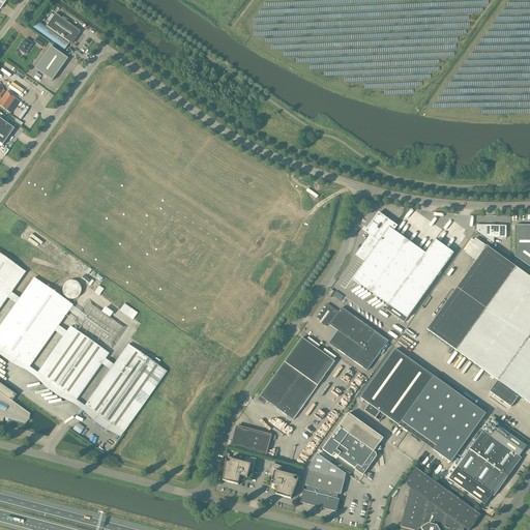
[(46,26),(37,21),(33,27),(64,50),(69,42),(71,45),(80,31),(55,13),(46,26)]
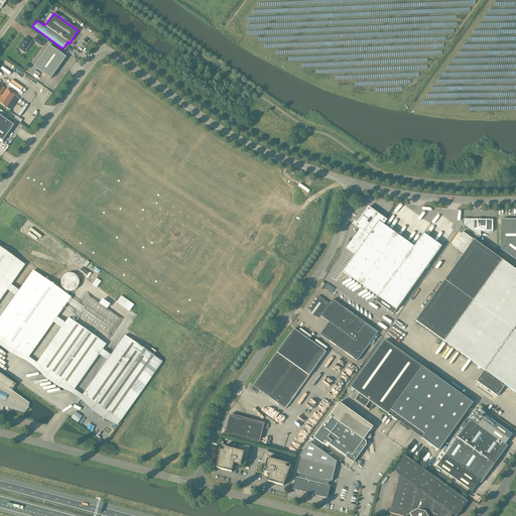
[(36,36),(33,40),(41,46),(44,42),(36,36)]
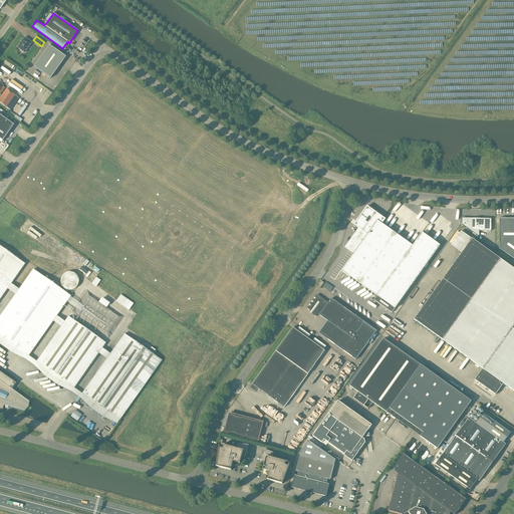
[(24,52),(31,42),(24,37),(17,47),(20,49),(20,50),(23,52),(24,52)]
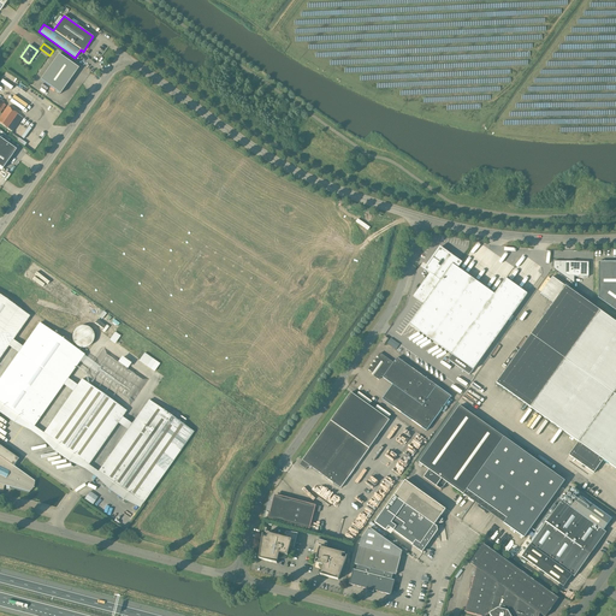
[(40,80),(60,94),(78,69),(59,54),(40,80)]
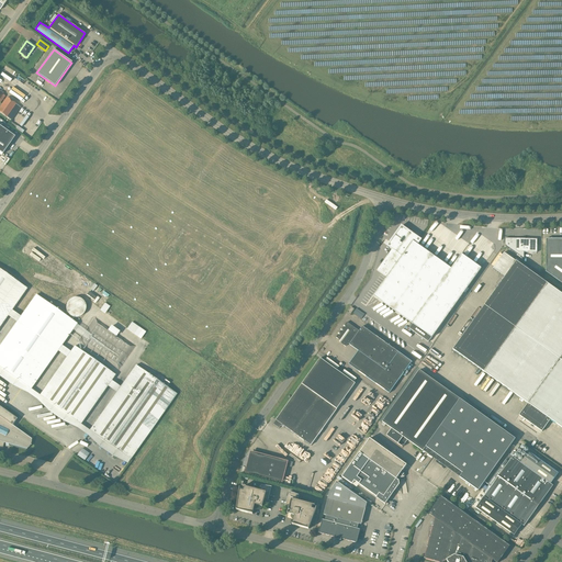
[(0,107),(0,112),(7,117),(11,121),(21,108),(17,104),(7,98),(0,107)]
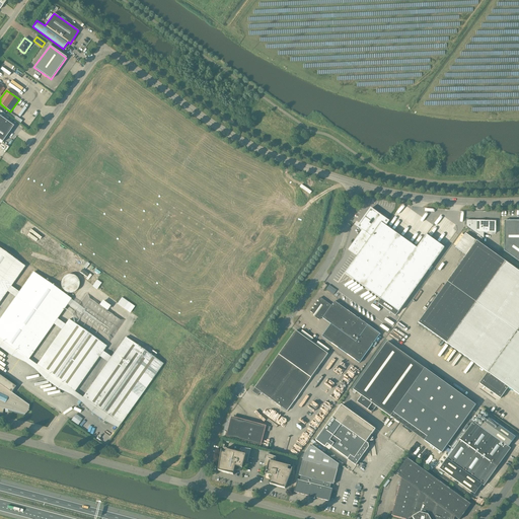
[(0,116),(0,140),(2,142),(13,126),(0,116)]
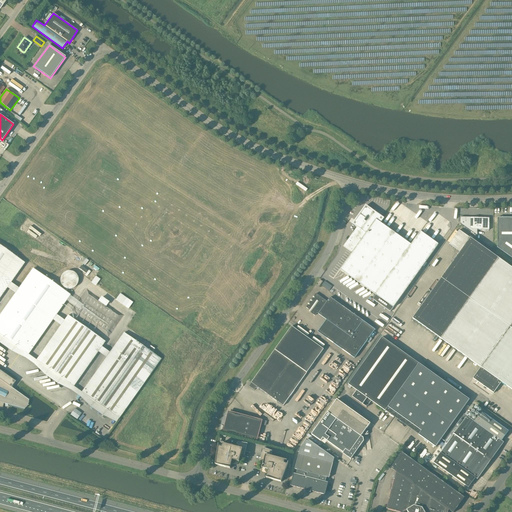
[(346,261),(340,269),(376,295),(373,299),(390,312),(419,271),(423,266),(426,262),(438,244),(420,232),(411,245),(381,223),(384,219),(366,206),(355,221),(353,223),(356,225),(358,226),(357,227),(344,246),(352,252),(346,261)]
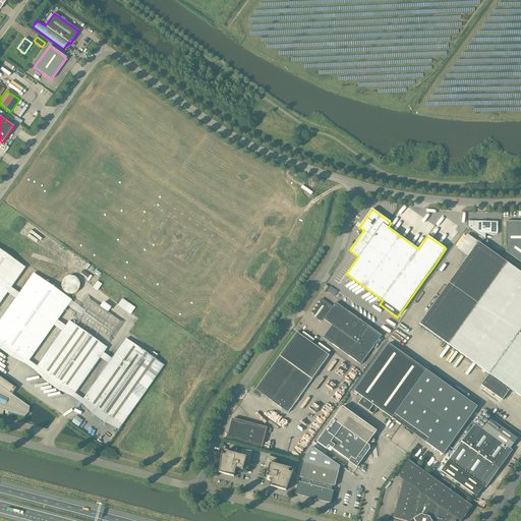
[(468,221),(468,227),(485,240),(485,234),(486,234),(498,234),(498,227),(498,222),(488,221),(486,221),(478,221),(468,221)]
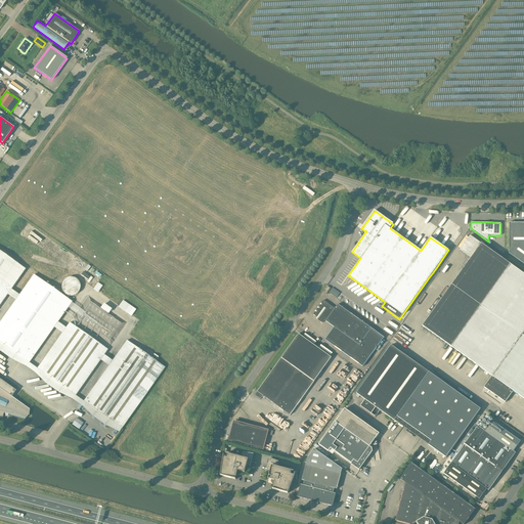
[(523,222),(509,222),(509,253),(523,264),(523,222)]
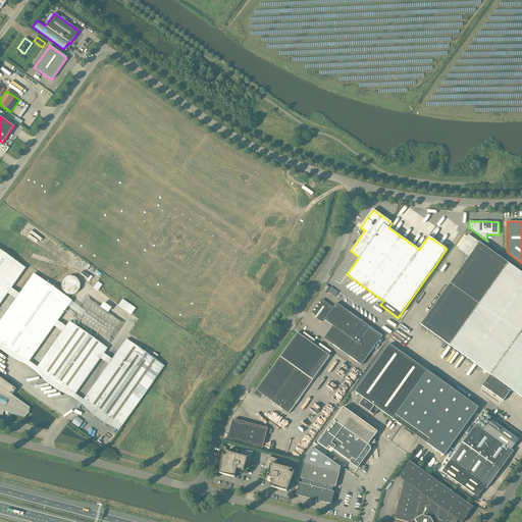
[(446,290),(421,325),(450,346),(490,374),(482,385),(504,401),(512,389),(521,397),(521,272),(508,263),(479,243),(468,235),(458,249),(465,255),(469,257),(466,261),(450,284),(446,290)]
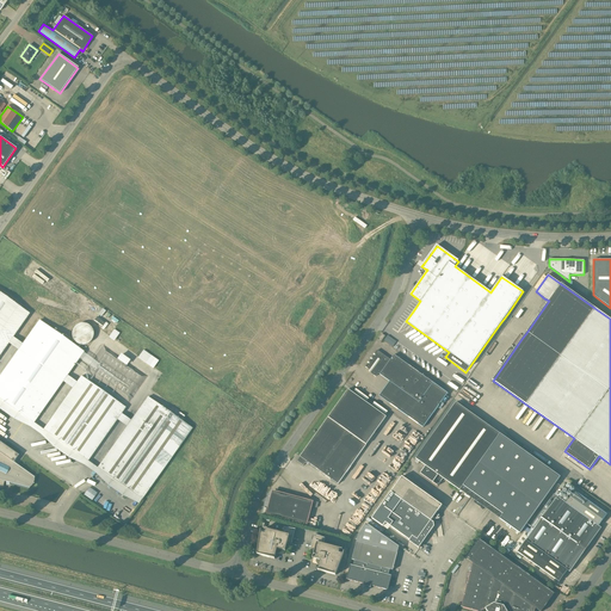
[(0,292),(0,355),(29,314),(0,292)]
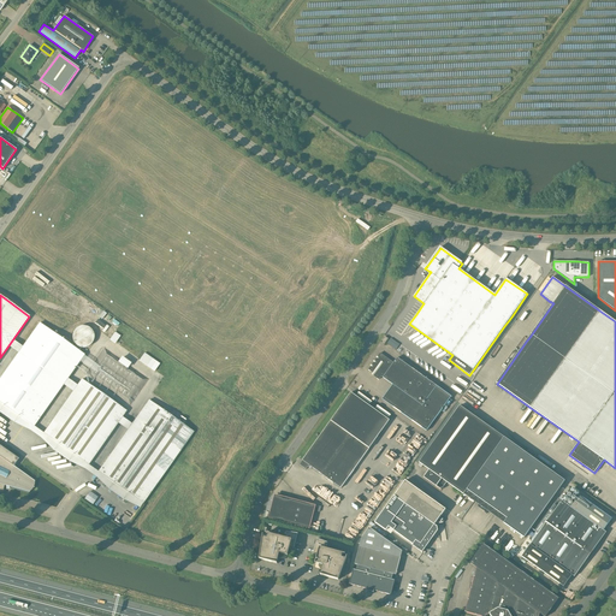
[(0,378),(0,402),(34,426),(67,379),(84,355),(40,324),(0,378)]
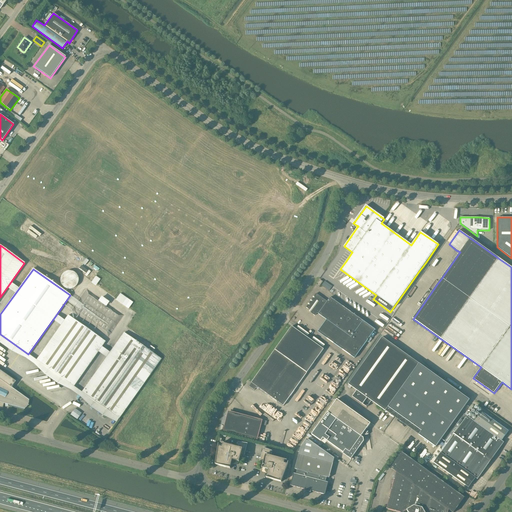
[(63,273),(63,274),(62,274),(62,275),(61,276),(60,277),(60,278),(60,279),(60,280),(60,281),(60,282),(61,283),(61,284),(62,285),(62,286),(63,286),(63,287),(64,287),(65,288),(66,288),(67,289),(68,289),(69,289),(70,289),(71,289),(72,288),(73,288),(74,287),(75,287),(75,286),(76,286),(76,285),(77,284),(78,283),(78,282),(78,281),(78,280),(78,279),(78,278),(78,277),(77,277),(77,276),(77,275),(76,275),(76,274),(75,274),(75,273),(74,273),(74,272),(73,272),(72,271),(71,271),(70,271),(69,271),(68,271),(67,271),(66,271),(65,272),(64,272),(64,273),(63,273)]
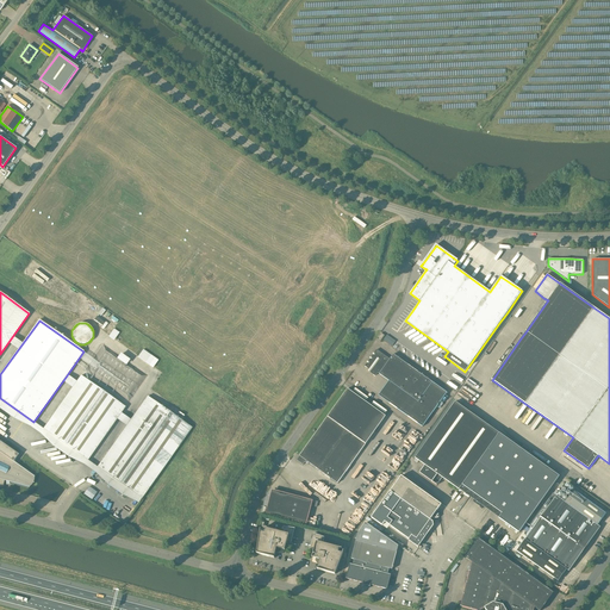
[(114,329),(110,336),(114,340),(119,332),(114,329)]
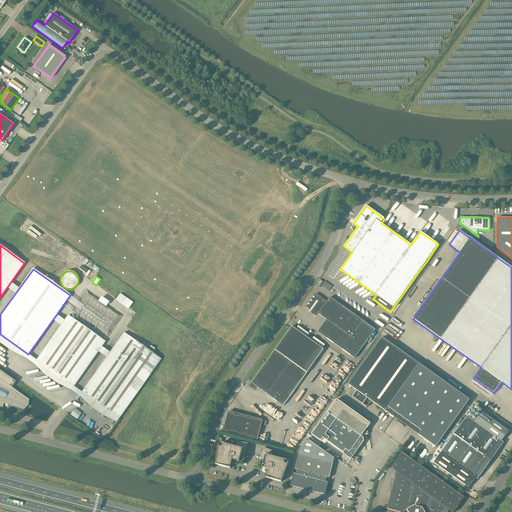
[(325,281),(322,285),(329,291),(332,286),(325,281)]
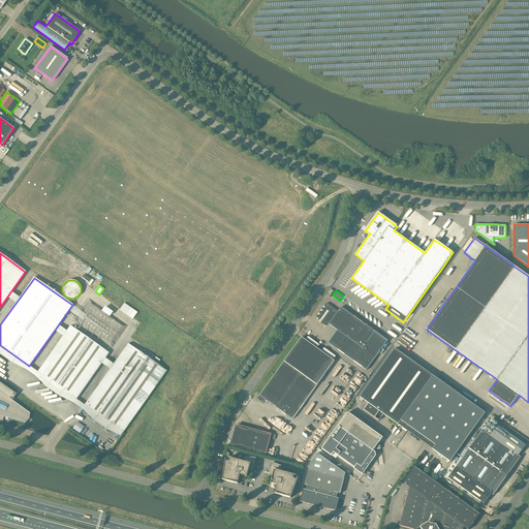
[(282,294),(275,305),(279,308),(286,298),(282,294)]
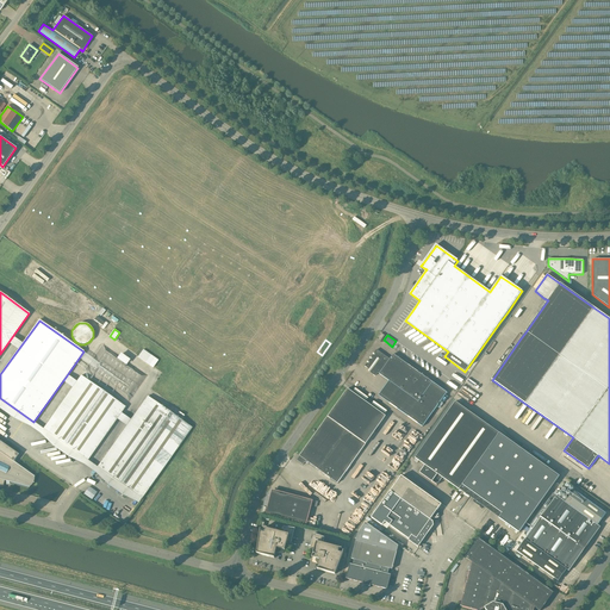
[(147,375),(105,347),(88,371),(130,399),(147,375)]
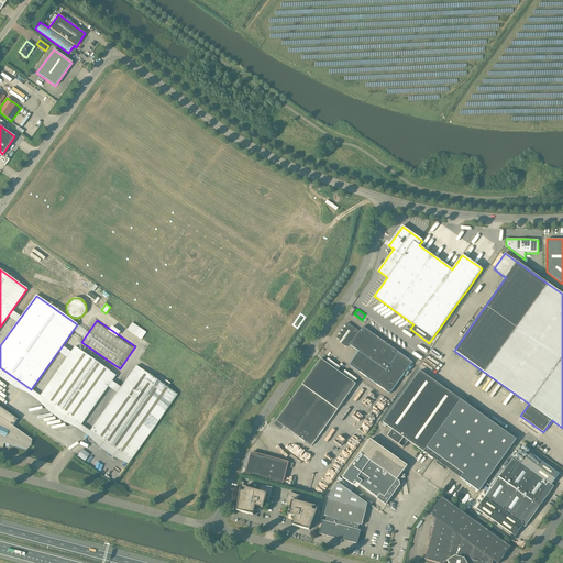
[(339,334),(337,338),(341,341),(343,342),(342,344),(342,343),(341,343),(341,344),(346,348),(349,344),(349,343),(351,344),(350,345),(359,352),(367,357),(359,372),(390,394),(404,375),(411,364),(412,362),(399,353),(363,327),(360,331),(348,322),(345,326),(344,326),(344,328),(343,330),(341,330),(342,331),(340,333),(339,333),(339,334)]
